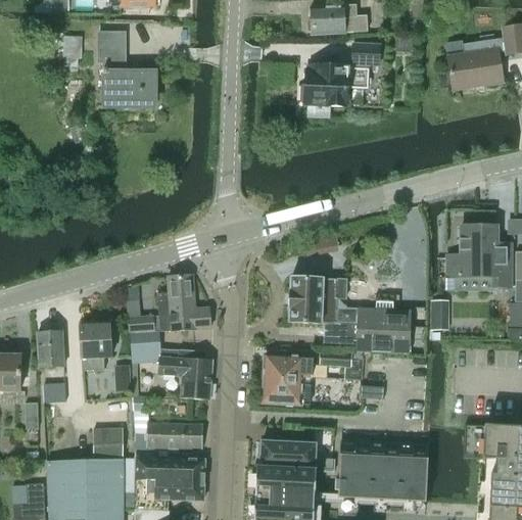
[(109,0),(110,6),(121,6),(121,8),(154,8),(156,8),(156,4),(160,4),(160,0),(109,0)]
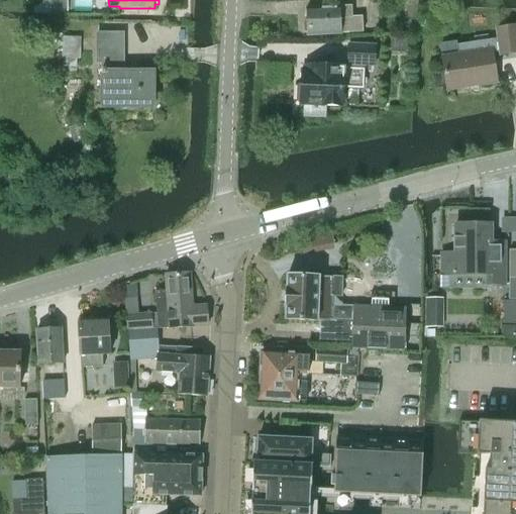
[(305,19),(306,28),(309,30),(309,33),(341,31),(364,29),(363,14),(352,15),(351,4),(339,5),(339,4),(307,6),(308,17),(305,19)]
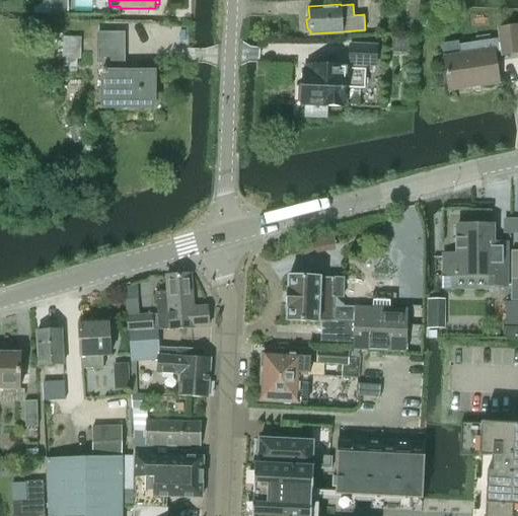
[(463,53),(445,56),(450,87),(500,80),(495,51),(504,50),(504,54),(517,51),(517,22),(500,25),(502,38),(461,44),(463,53)]
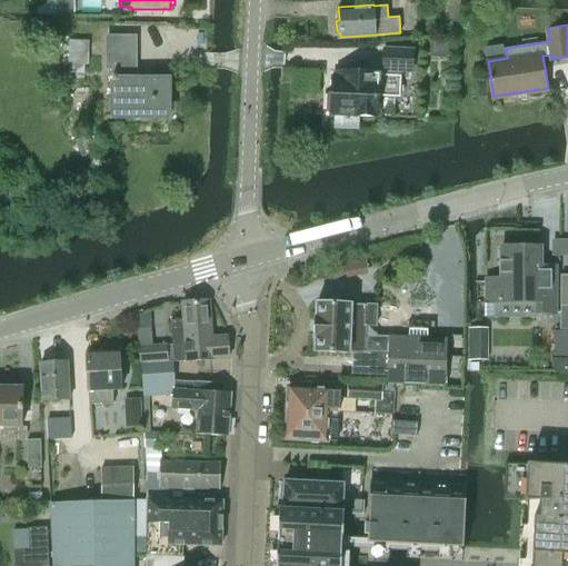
[(135,33),(106,33),(106,68),(111,68),(111,75),(113,75),(113,79),(111,78),(111,111),(155,111),(155,98),(168,98),(172,98),(172,75),(138,75),(138,33),(135,33)]
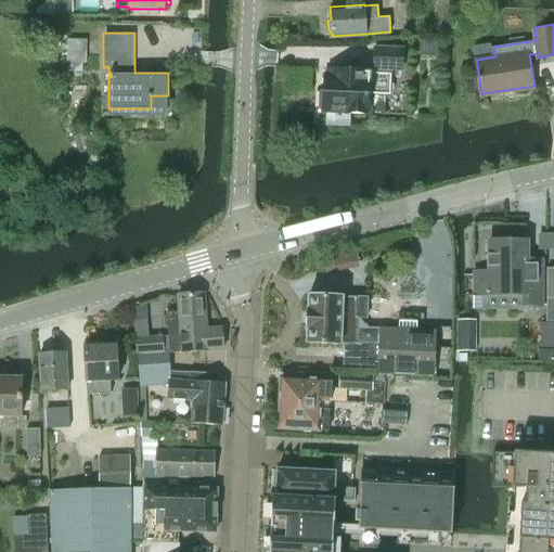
[(87,61),(87,37),(66,37),(66,61),(69,61),(69,71),(82,71),(84,61),(87,61)]
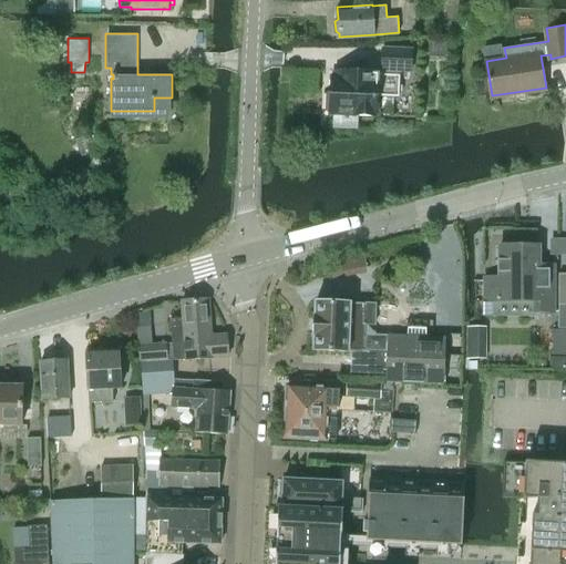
[(450,40),(429,40),(428,54),(449,55),(450,40)]
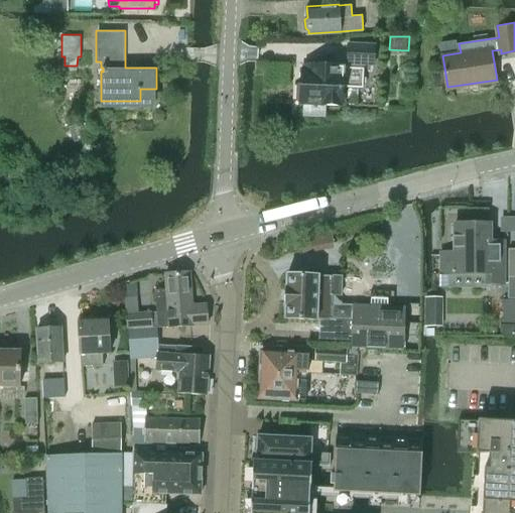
[(300,84),(299,97),(302,99),(303,99),(303,114),(326,115),(326,101),(343,102),(344,85),(363,86),(364,62),(375,62),(376,43),(349,42),(348,66),(336,66),(336,63),(313,62),(313,69),(303,68),(303,80),(300,84)]
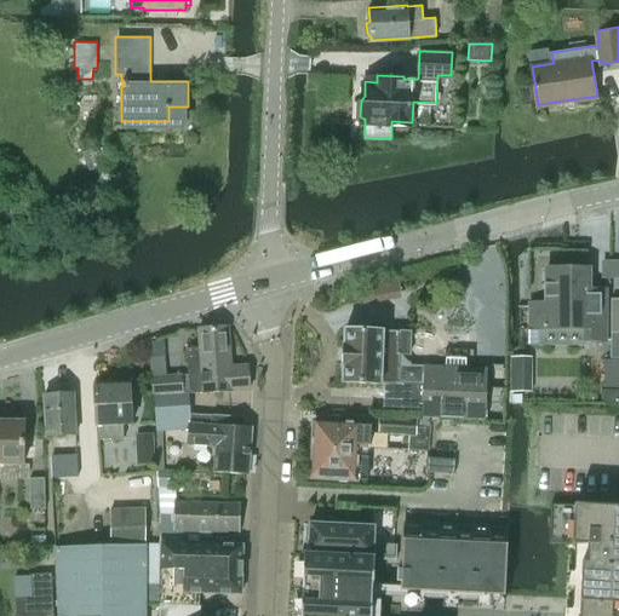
[(531,301),(531,327),(586,327),(586,339),(607,339),(607,294),(590,294),(591,268),(546,268),(546,301),(531,301)]
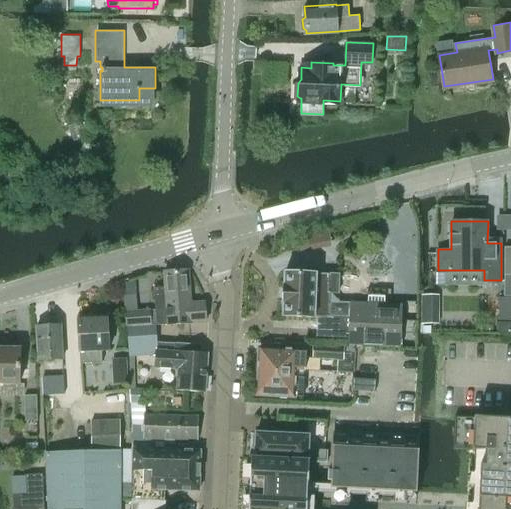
[(193,320),(207,319),(206,299),(191,300),(189,268),(164,270),(165,285),(154,286),(157,322),(167,322),(167,324),(193,322),(193,320)]
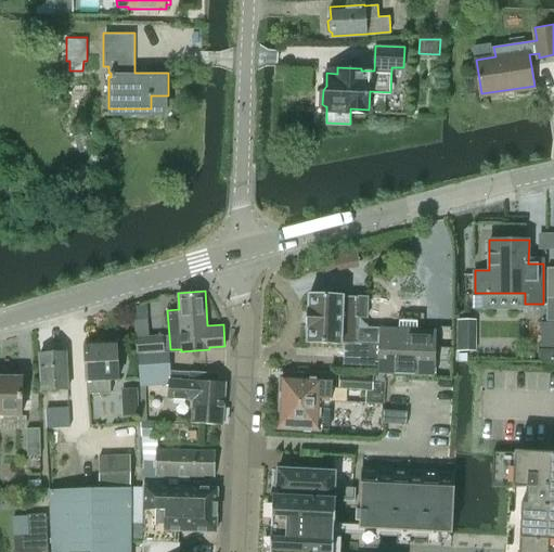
[(309,292),(307,341),(356,343),(357,316),(368,317),(369,295),(309,292)]
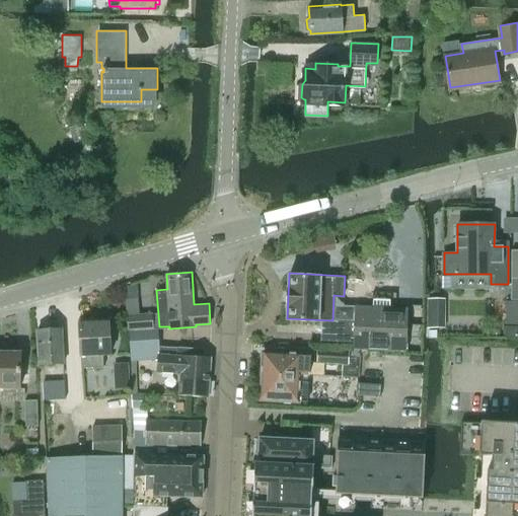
[(338,319),(338,337),(355,338),(355,347),(361,347),(366,347),(368,348),(408,349),(410,307),(396,307),(390,306),(390,297),(378,297),(373,296),(373,306),(355,305),(355,320),(338,319)]
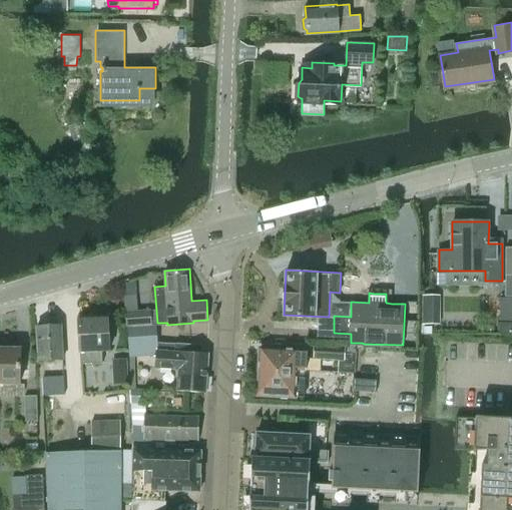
[(511,297),(500,297),(500,321),(511,321),(511,297)]
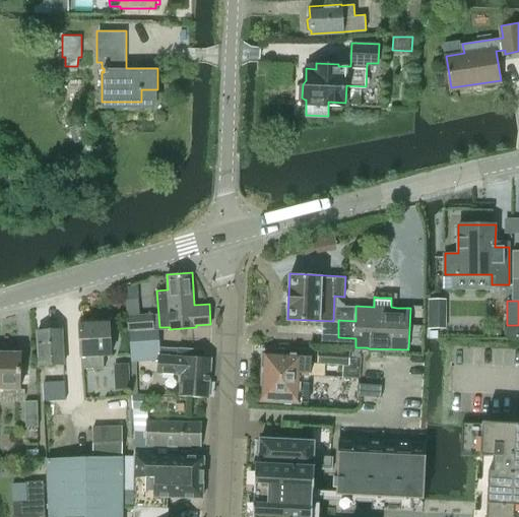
[(153,326),(152,313),(127,315),(128,328),(153,326)]
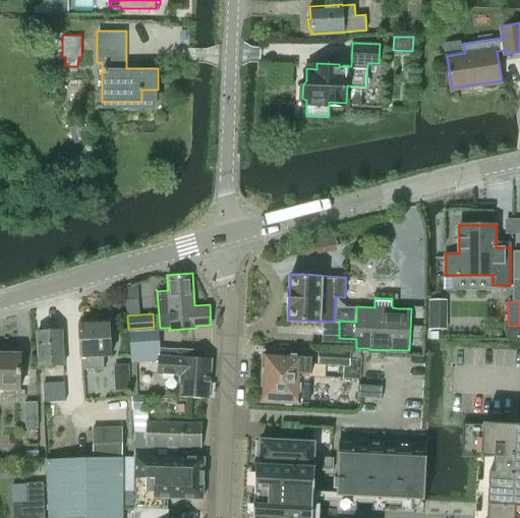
[(78,324),(80,356),(81,356),(81,368),(104,367),(103,355),(112,355),(110,322),(78,324)]
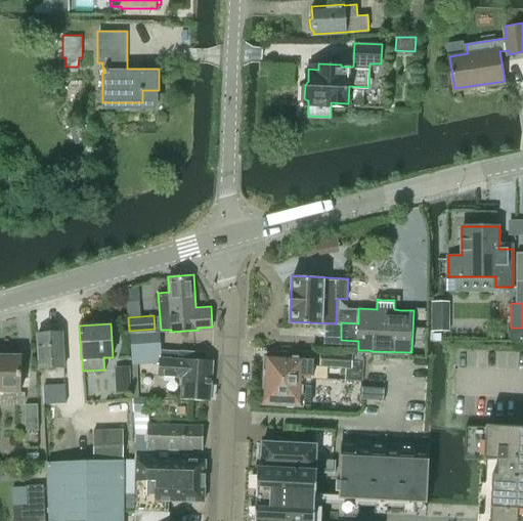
[(522,328),(511,328),(510,340),(522,340),(522,328)]
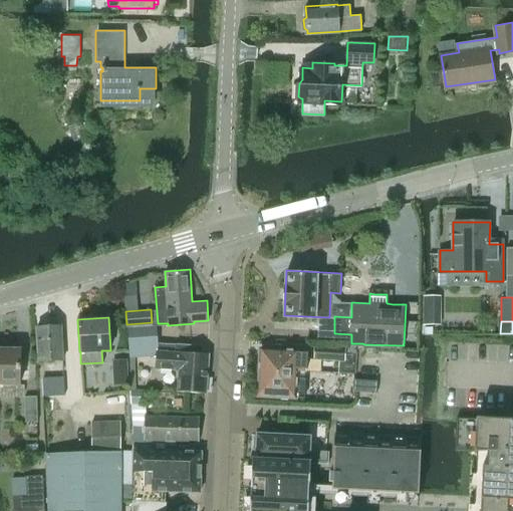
[(205,391),(208,353),(201,352),(202,344),(158,341),(157,323),(129,325),(131,355),(136,355),(157,353),(157,366),(178,368),(176,389),(185,390),(205,391)]
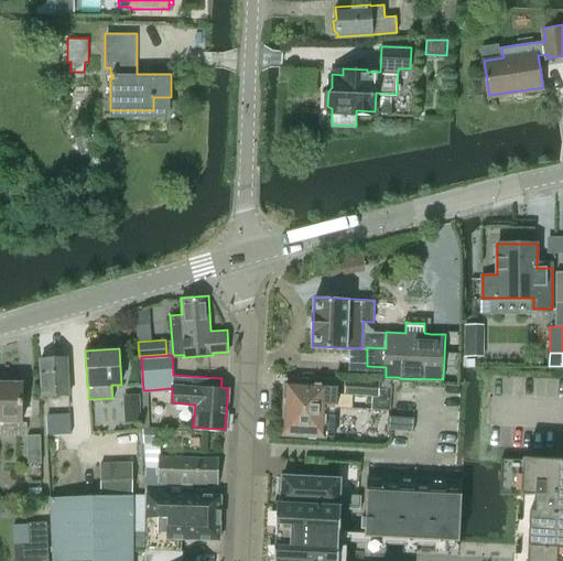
[(69,394),(67,356),(41,358),(42,395),(69,394)]
